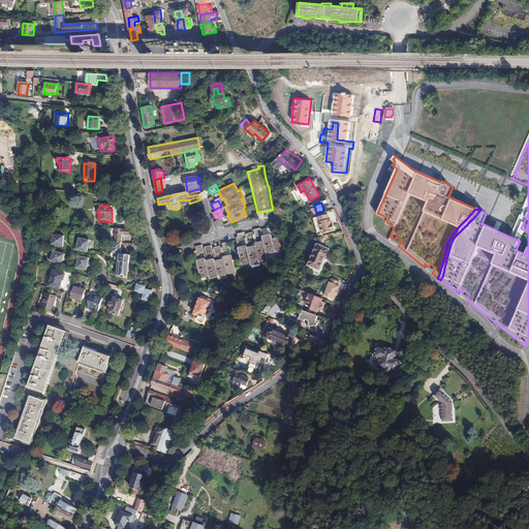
[(332,224),(331,222),(330,217),(329,218),(328,213),(317,216),(322,232),(334,229),(333,224),(332,224)]
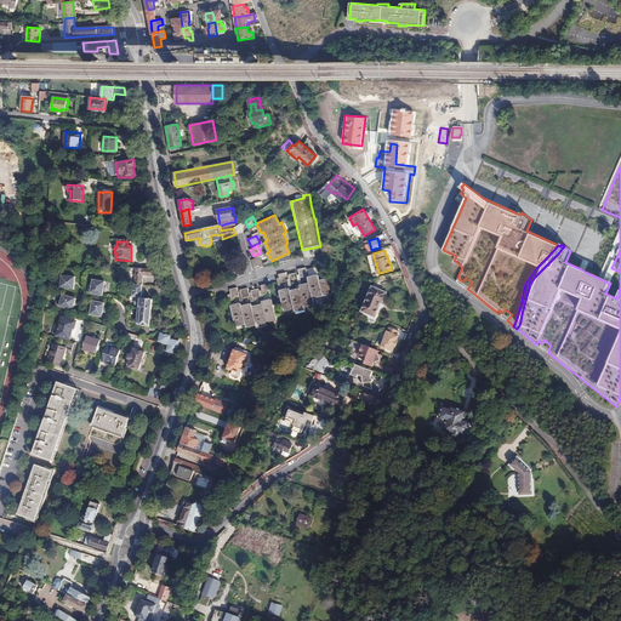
[(258,256),(251,260),(255,267),(262,263),(258,256)]
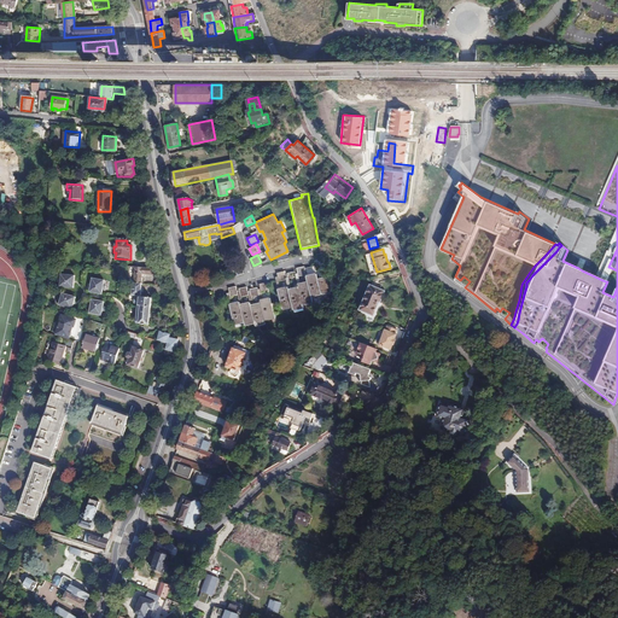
[(303,308),(303,304),(312,302),(310,297),(321,295),(315,266),(304,268),(304,266),(296,268),(298,275),(305,274),(307,281),(298,284),(298,286),(289,289),(287,286),(278,289),(283,308),(292,305),(293,310),(303,308)]
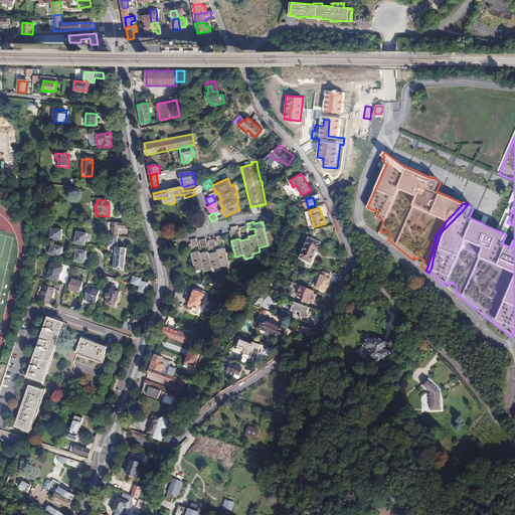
[(510,223),(507,222),(502,233),(505,234),(510,223)]
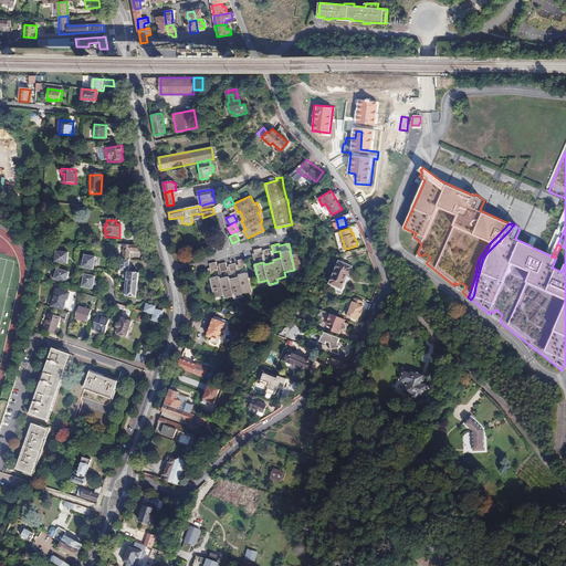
[(130,252),(147,252),(146,250),(145,247),(123,245),(122,259),(129,260),(130,252)]
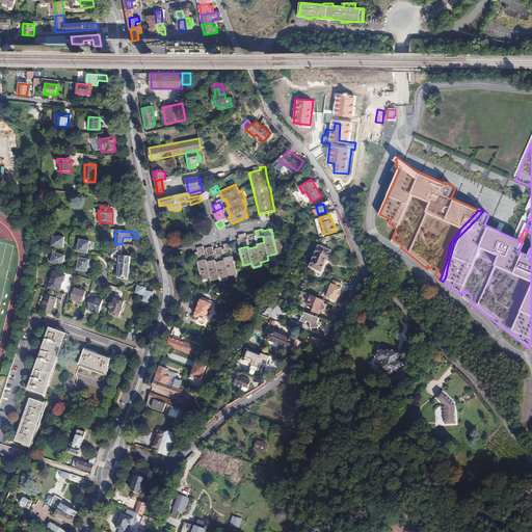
[(63,248),(63,238),(52,237),(52,240),(49,241),(49,243),(51,244),(51,248),(63,248)]
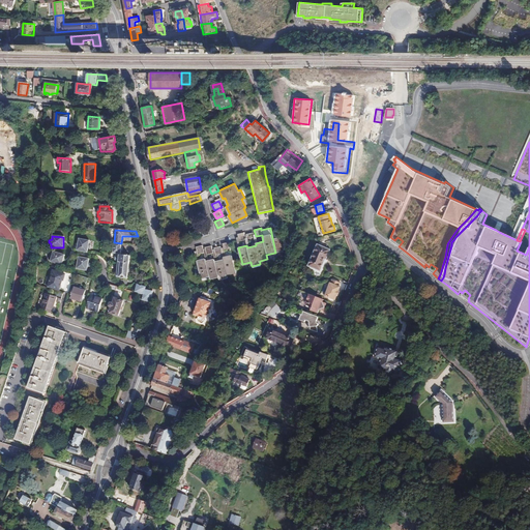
[(394,240),(390,237),(389,239),(399,246),(403,241),(398,237),(394,240)]
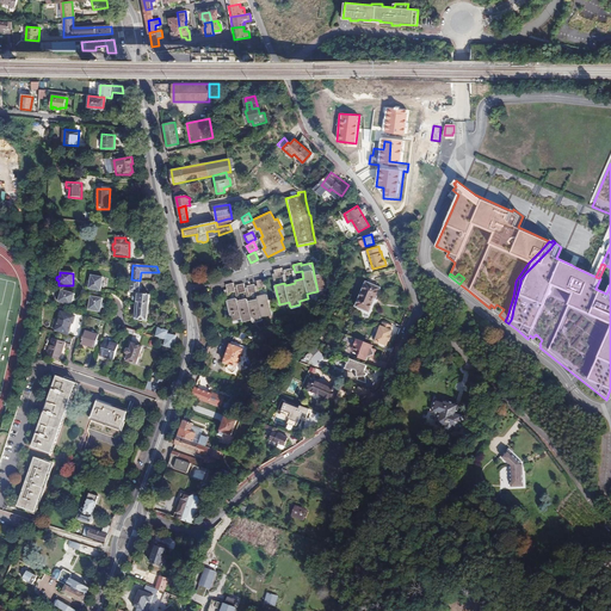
[(103,279),(91,276),(88,290),(100,291),(102,288),(104,287),(104,284),(103,282),(103,279)]
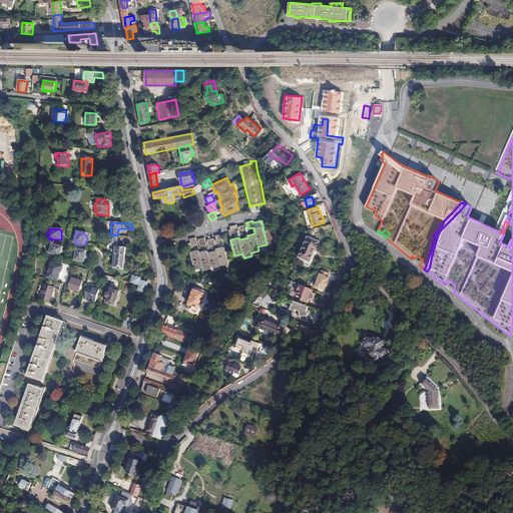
[(264,232),(267,243),(276,241),(275,237),(273,237),(271,231),(264,232)]
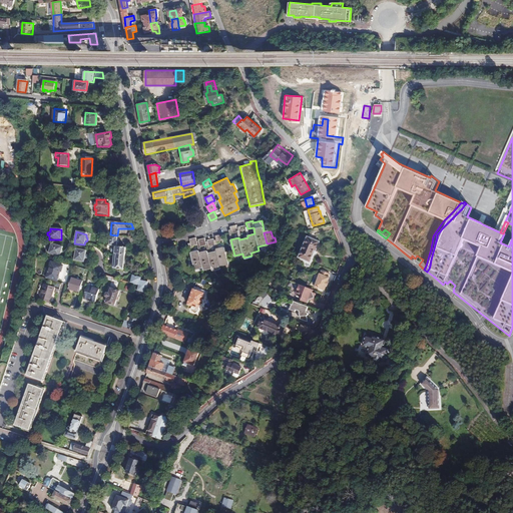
[(116,245),(117,235),(110,234),(109,234),(108,244),(116,245)]
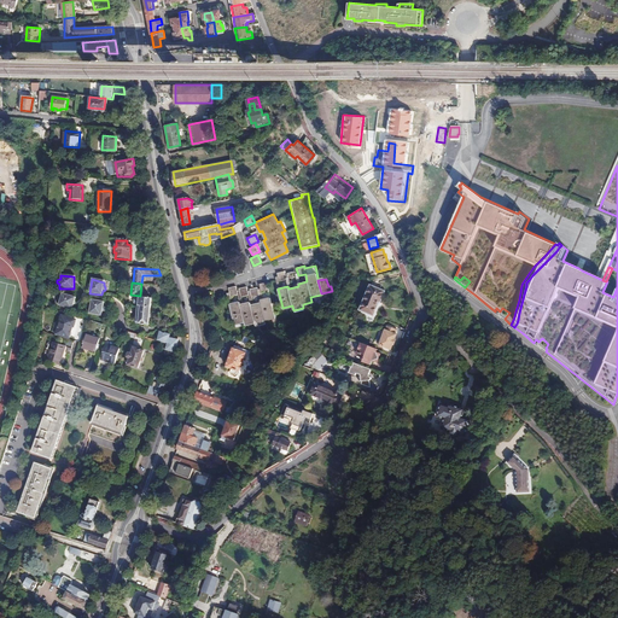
[(385,290),(371,284),(360,309),(373,315),(379,301),(380,302),(385,290)]
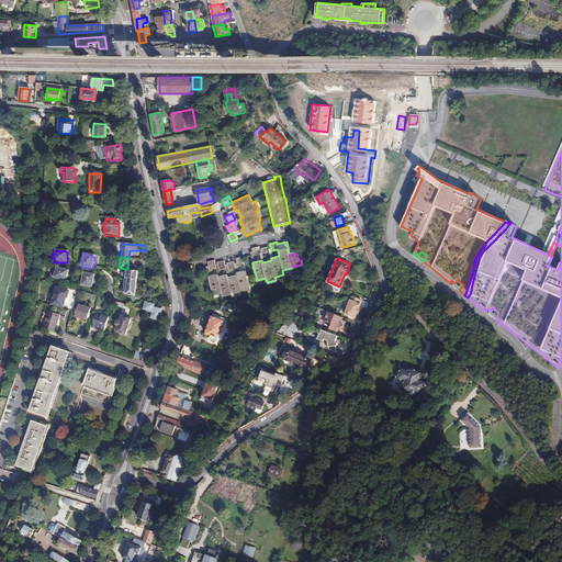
[(65,284),(68,273),(56,270),(55,272),(53,273),(52,277),(54,278),(53,281),(65,284)]
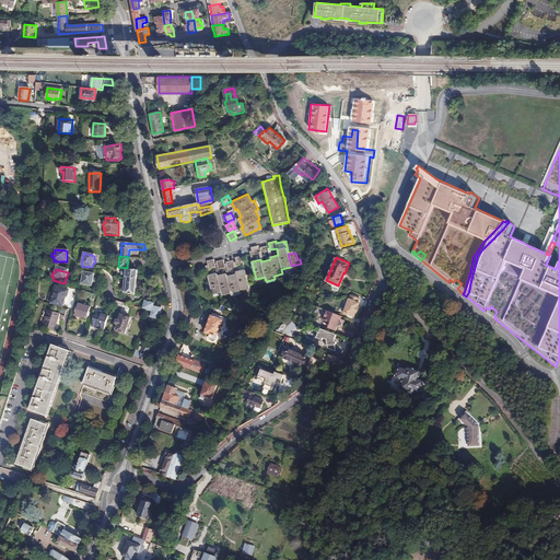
[(121,277),(126,277),(125,278),(123,293),(124,293),(136,294),(138,271),(126,270),(126,271),(123,270),(121,271),(120,276),(121,277)]
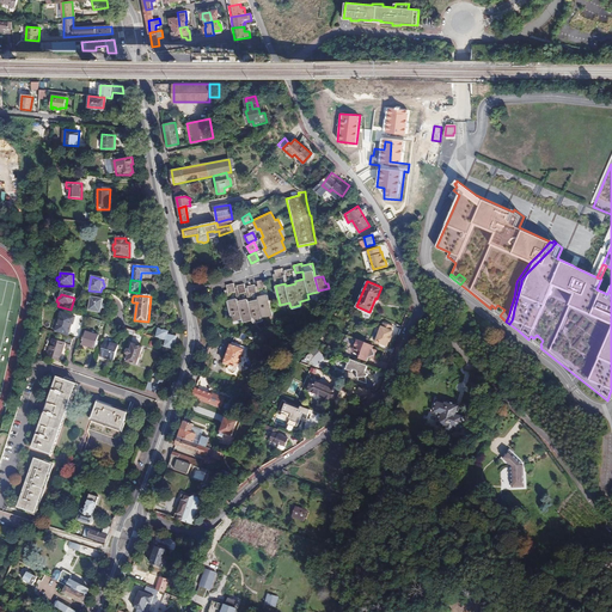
[(231,319),(232,322),(242,319),(243,323),(252,320),(254,323),(263,320),(262,318),(273,316),(268,297),(258,298),(258,301),(249,304),(248,300),(238,303),(238,300),(228,303),(230,312),(230,313),(230,319),(231,319)]
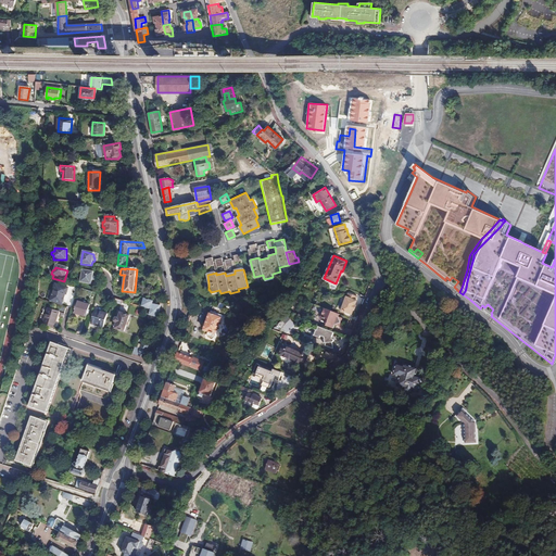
[(92,274),(81,272),(79,283),(90,286),(91,282),(93,281),(95,279),(92,277),(92,274)]
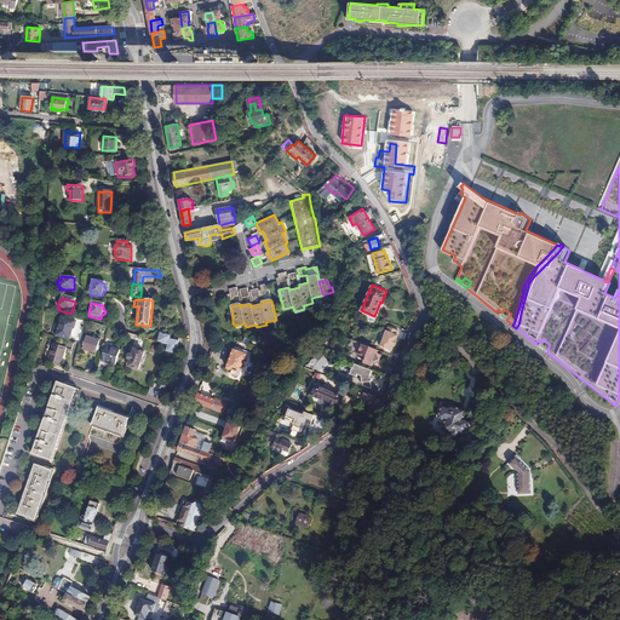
[(501,313),(499,315),(505,320),(506,320),(511,314),(504,309),(501,313)]
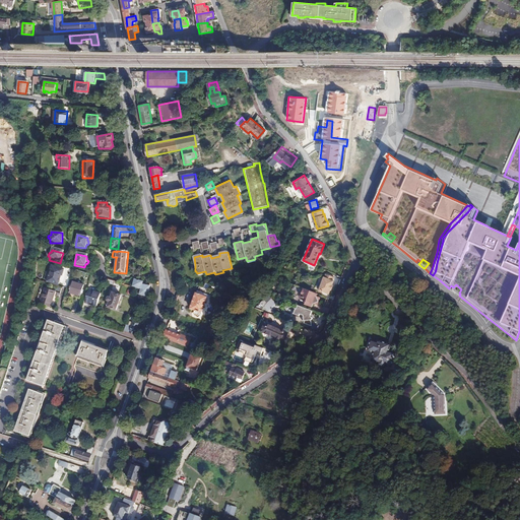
[(64,270),(53,267),(49,281),(58,284),(61,274),(63,275),(64,270)]
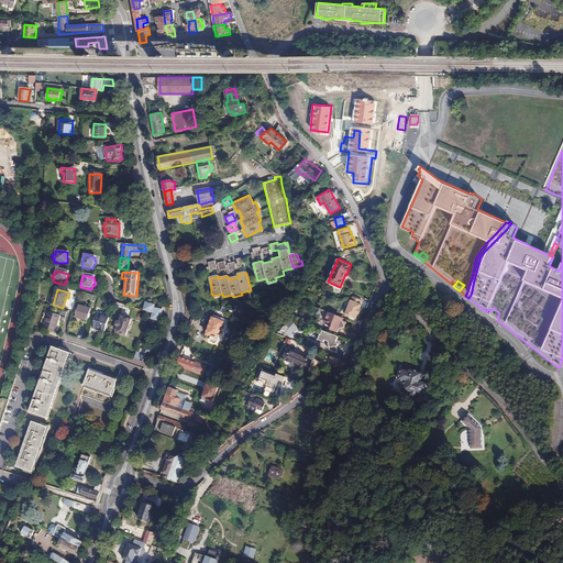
[(351,300),(345,313),(356,318),(357,313),(359,313),(361,309),(360,308),(361,304),(360,304),(362,299),(353,296),(351,300)]
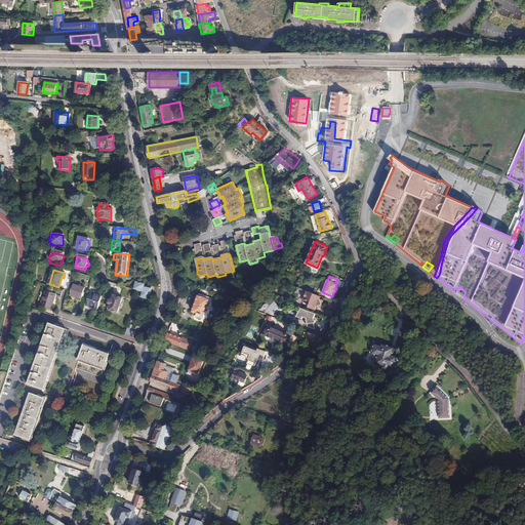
[(133,289),(142,291),(143,292),(150,294),(151,290),(151,285),(149,285),(149,288),(144,287),(144,284),(135,282),(133,289)]
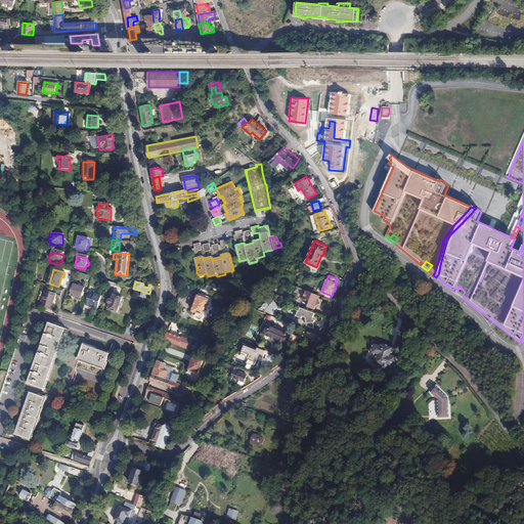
[(85,288),(73,285),(70,296),(82,299),(85,288)]
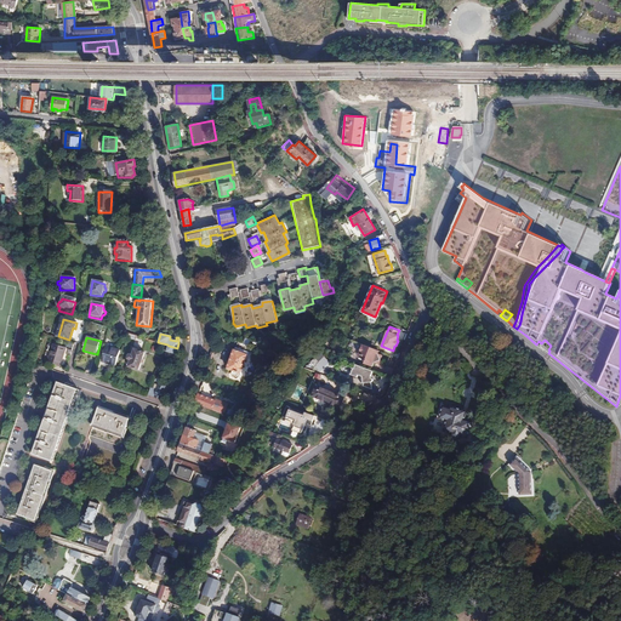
[(541,343),(540,346),(548,353),(550,351),(548,349),(551,346),(545,340),(541,343)]
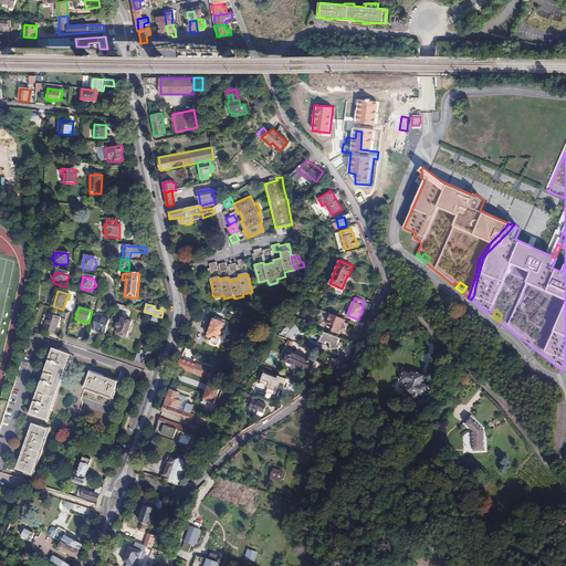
[(60,318),(49,315),(44,331),(55,334),(60,318)]
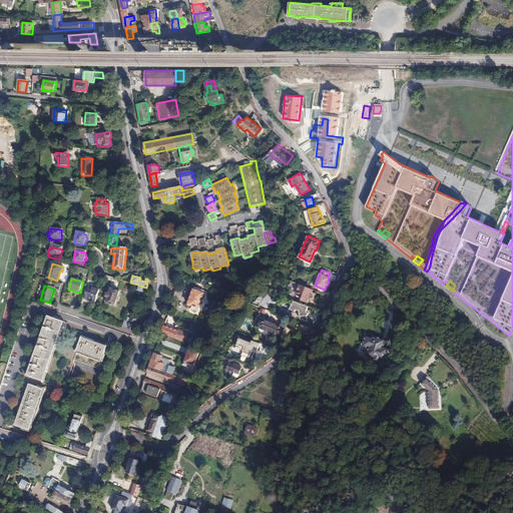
[(99,289),(87,286),(84,299),(96,302),(99,289)]
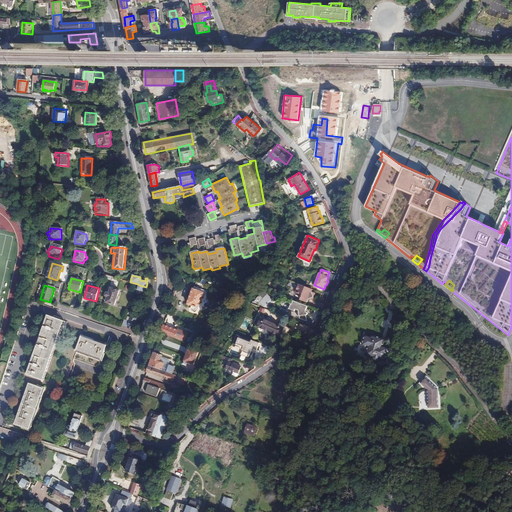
[(313,290),(299,285),(296,294),(303,297),(301,300),(308,303),(309,299),(313,301),(316,294),(312,292),(313,290)]
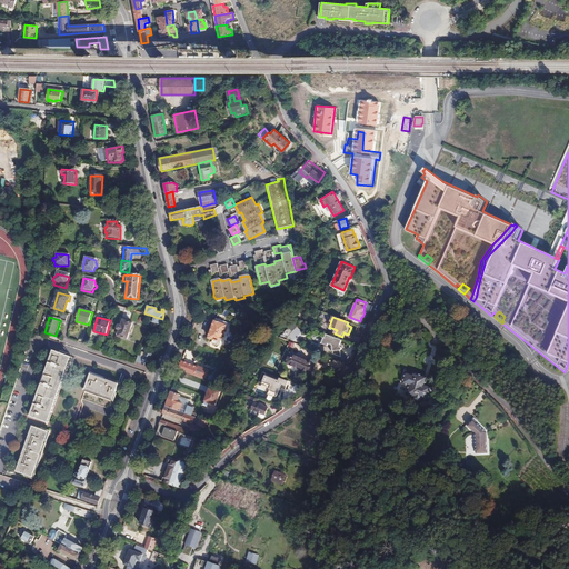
[(127,338),(132,322),(123,319),(123,320),(121,319),(119,325),(118,328),(119,328),(117,335),(119,335),(119,336),(127,338)]
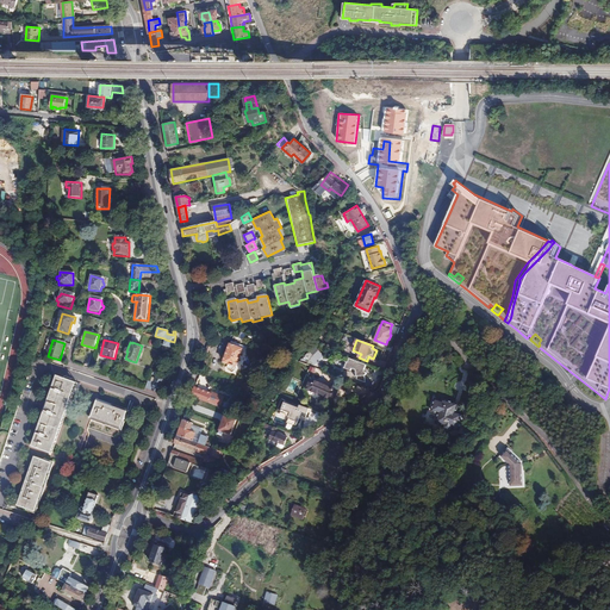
[(242,346),(231,342),(230,344),(226,344),(223,358),(224,360),(223,362),(226,363),(226,365),(228,367),(230,368),(234,368),(235,366),(236,366),(242,348),(241,348),(242,346)]
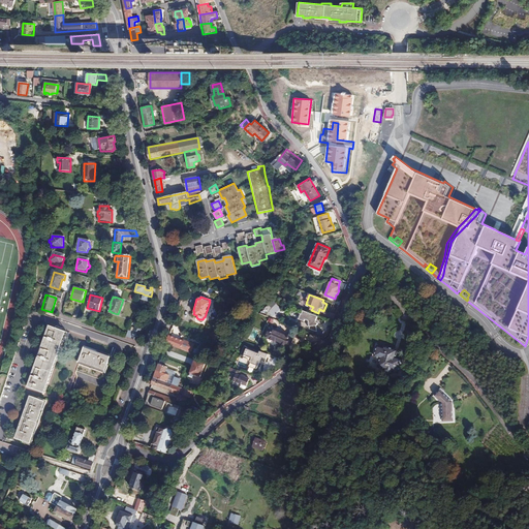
[(265,310),(272,317),(281,309),(276,304),(271,309),(268,306),(265,310)]
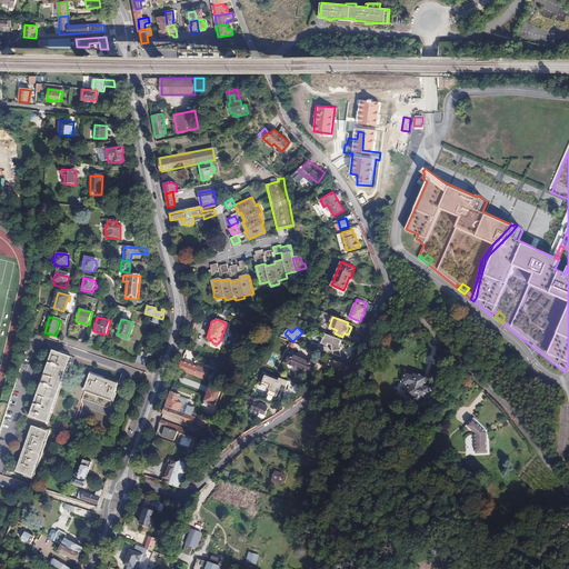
[(342,341),(327,336),(326,339),(325,339),(322,345),(328,347),(329,345),(333,347),(333,355),(341,357),(341,351),(342,351),(342,350),(342,349),(342,348),(341,348),(341,346),(342,341)]
